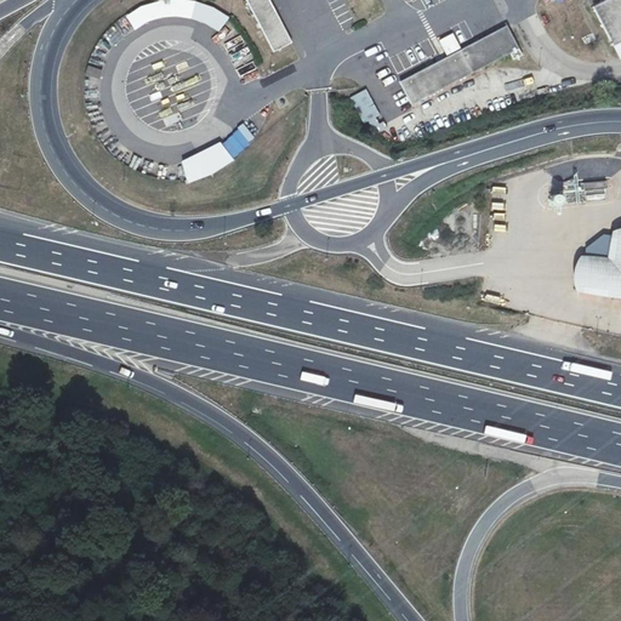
[(245,0),(273,52),(291,43),(268,0),(245,0)]
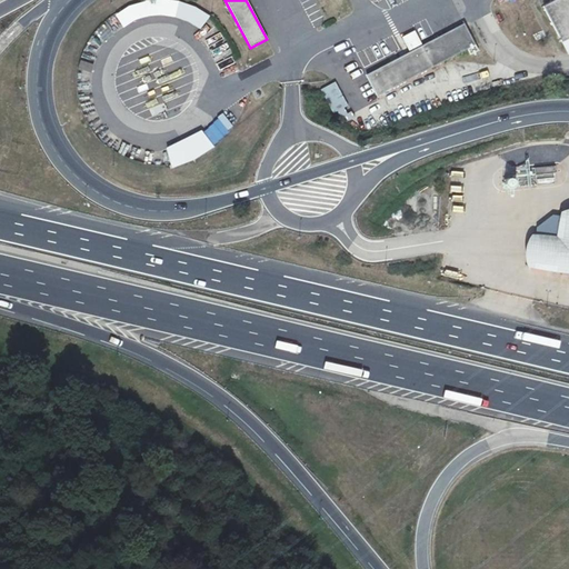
[(568,0),(555,0),(543,7),(562,42),(568,38),(568,0)]
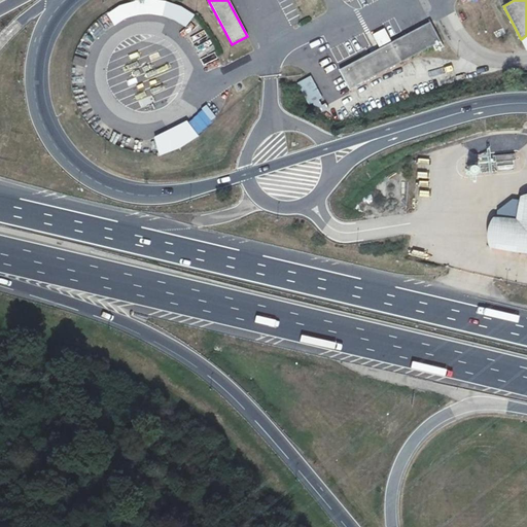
[(194,12),(172,4),(167,18),(188,26),(194,12)]
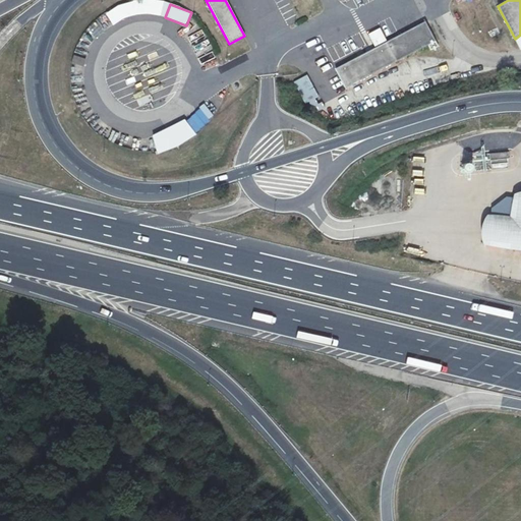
[(346,89),(428,45),(431,50),(439,47),(425,21),(387,42),(381,30),(369,36),(375,48),(336,69),(346,89)]
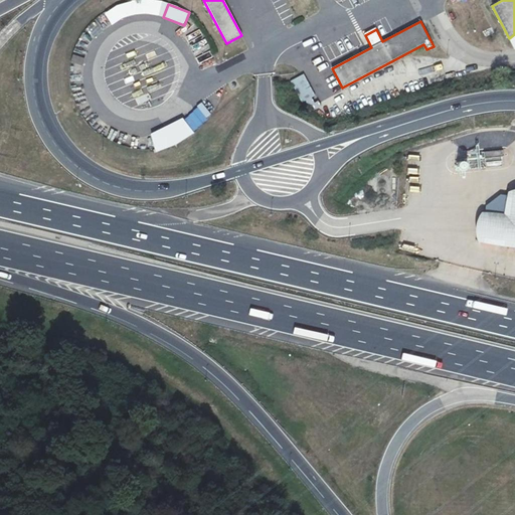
[(302,103),(315,96),(304,73),(290,80),(302,103)]
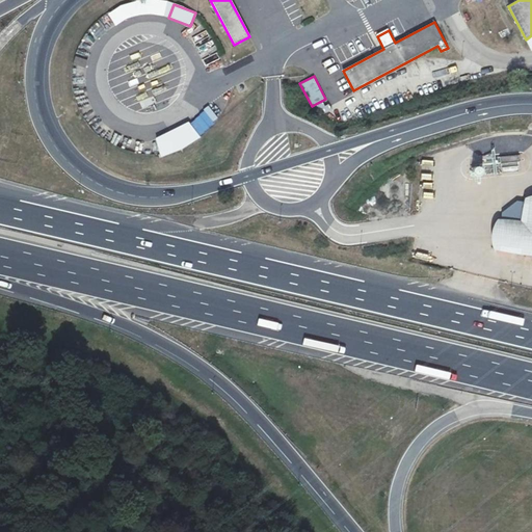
[(211,109),(154,139),(162,157),(220,126),(211,109)]
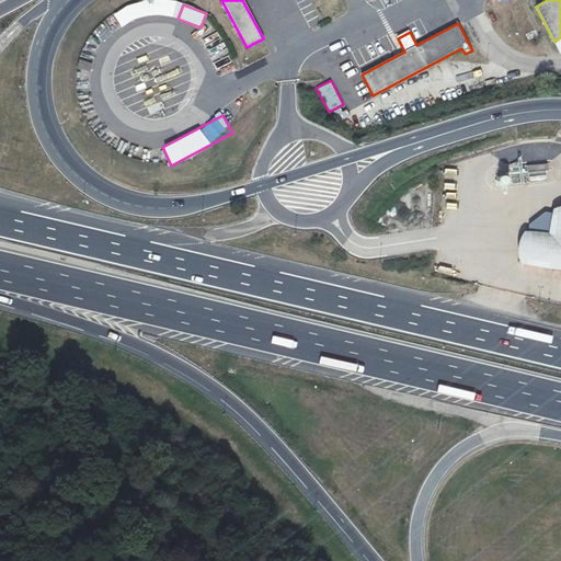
[(528,173),(547,171),(546,164),(528,165),(528,173)]
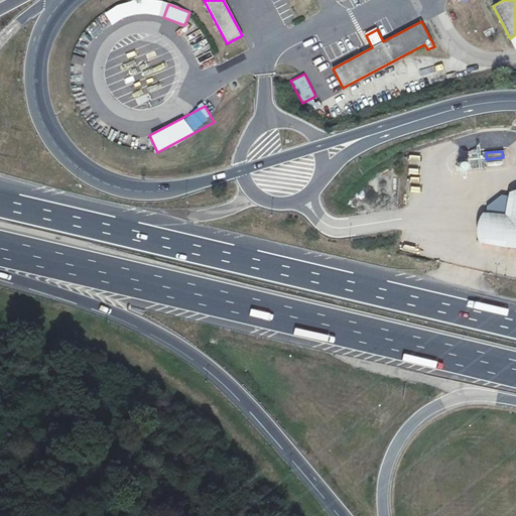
[(487,213),(484,243),(515,246),(515,191),(513,191),(509,214),(487,213)]
